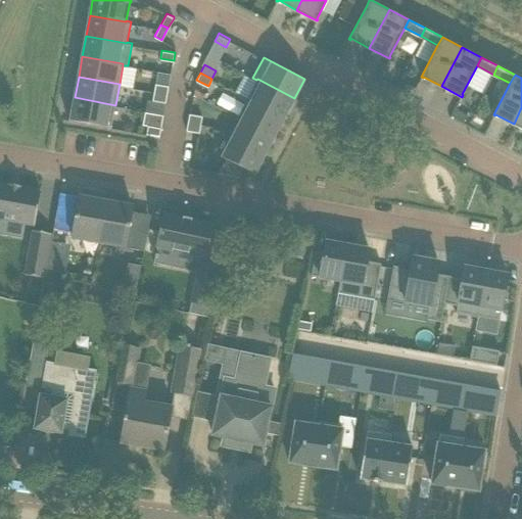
[(294,98),(257,79),(256,80),(247,97),(284,116),(294,98)]
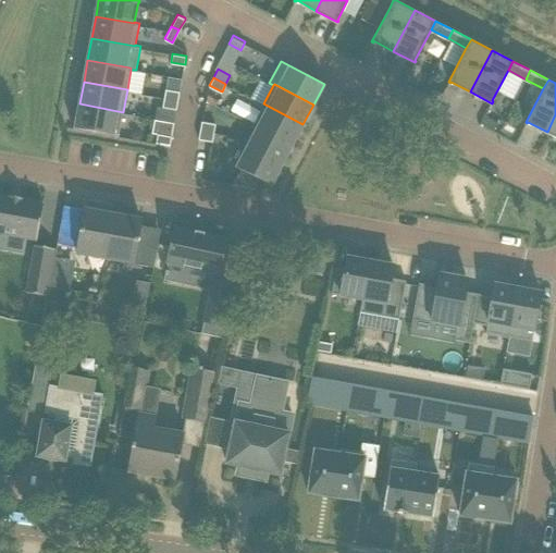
[(178,99),(180,90),(167,88),(164,97),(178,99)]
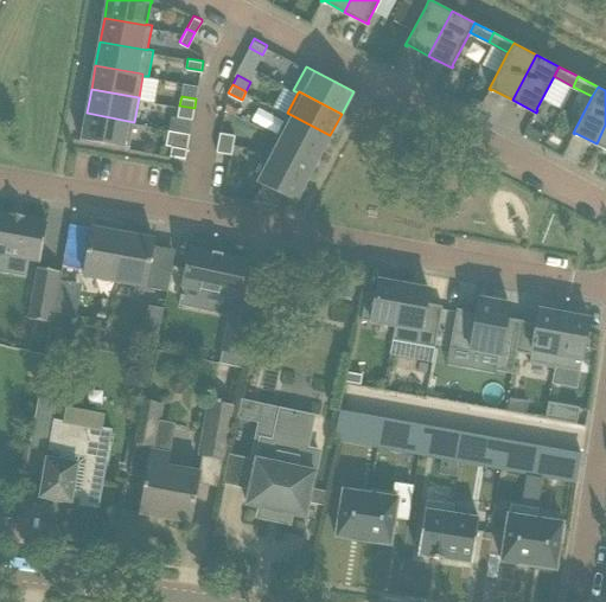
[(192,117),(195,108),(179,106),(178,115),(192,117)]
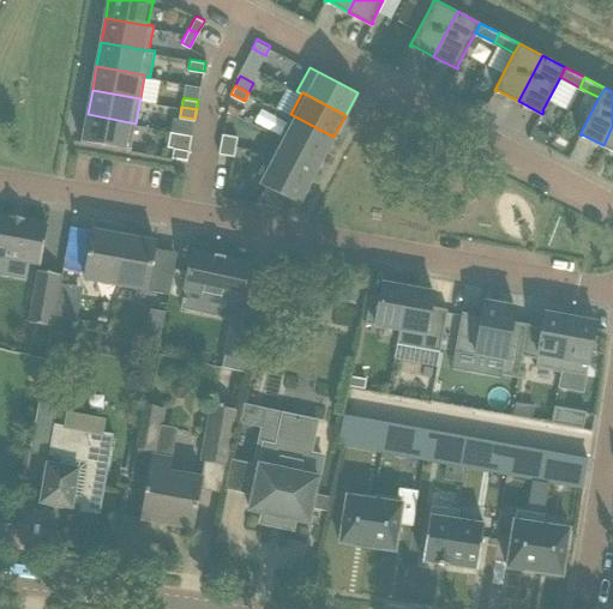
[(131,149),(136,124),(88,114),(83,138),(82,137),(82,139),(131,149)]
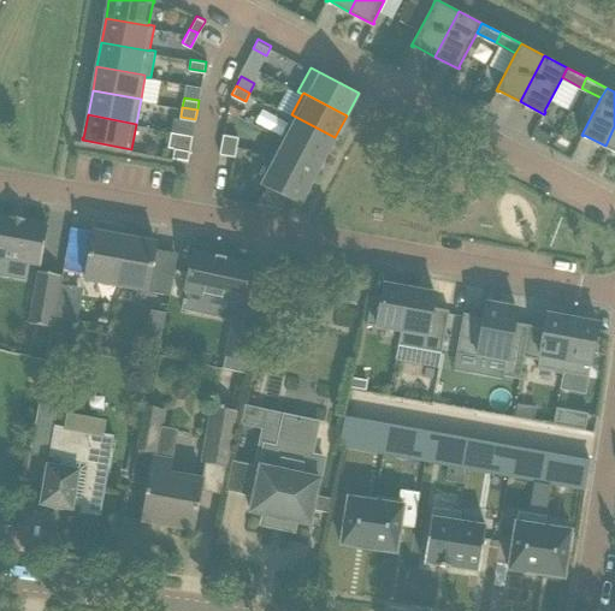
[(335,137),(291,114),(279,137),(285,140),(285,138),(324,159),(335,137)]
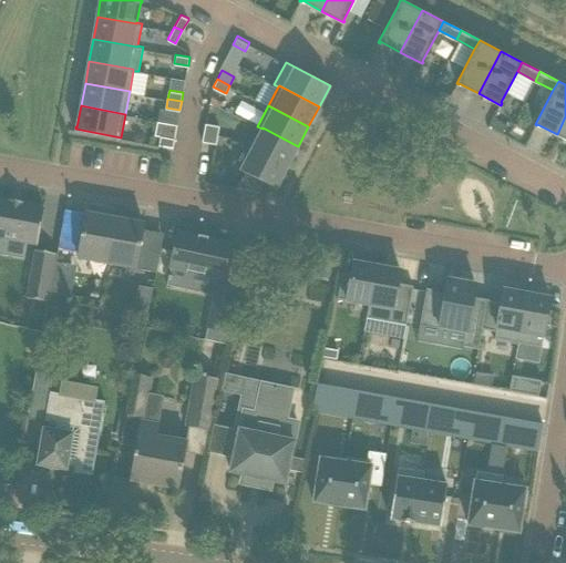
[(218,133),(219,124),(206,122),(204,131),(218,133)]
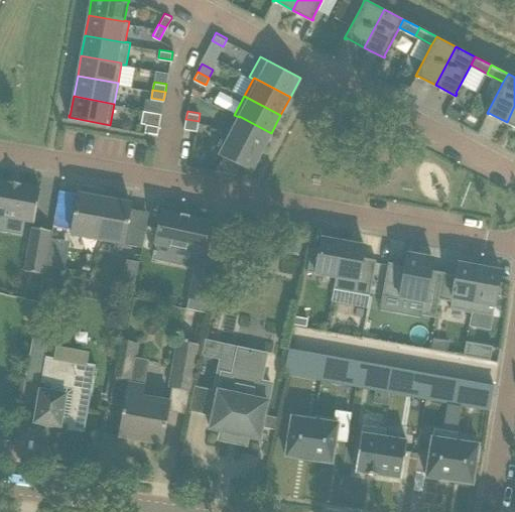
[(271,133),(239,116),(239,117),(230,134),(261,151),(271,133)]
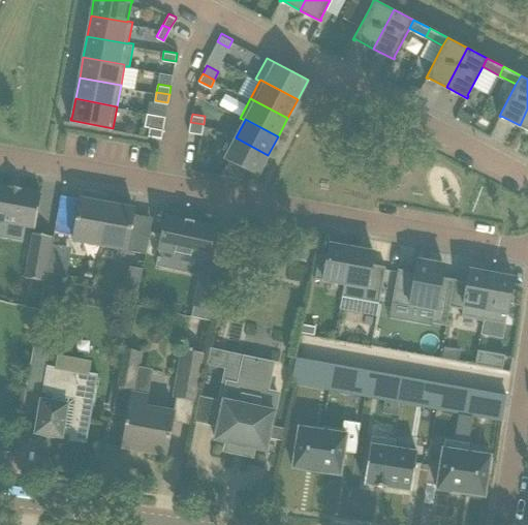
[(202,132),(204,124),(190,122),(189,130),(202,132)]
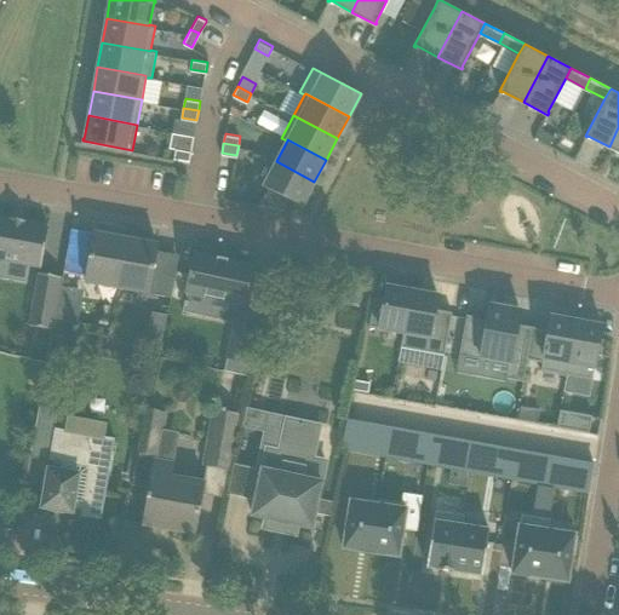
[(189,160),(191,150),(176,148),(175,157),(189,160)]
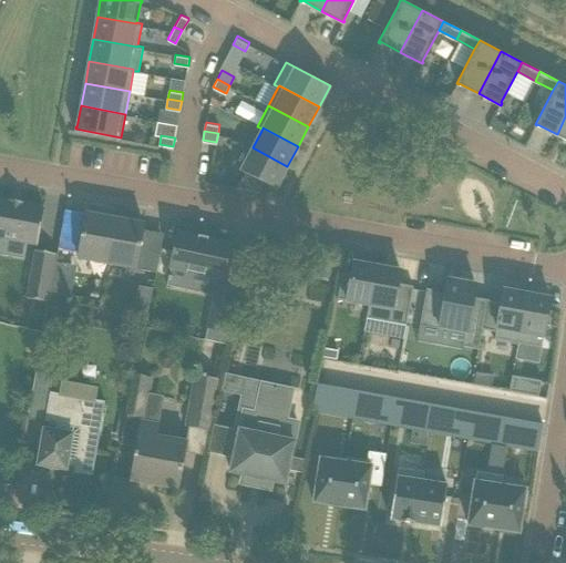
[(276,187),(287,166),(253,147),(242,169),(245,171),(237,186),(259,191),(265,181),(276,187)]
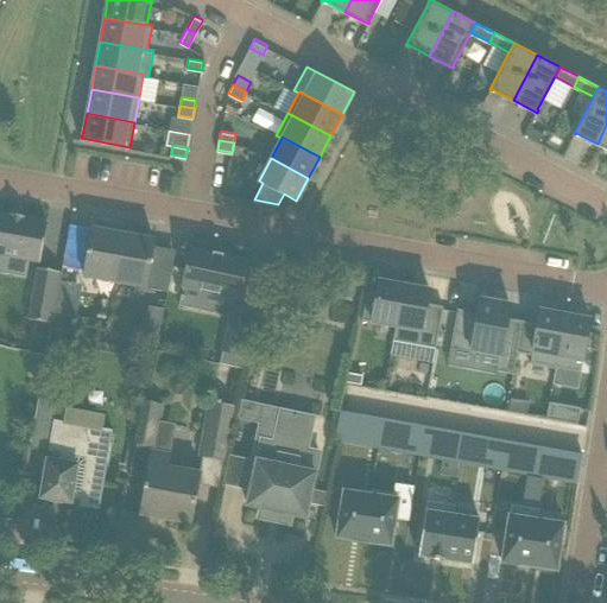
[(0,252),(40,259),(48,219),(24,215),(25,214),(11,211),(11,213),(0,210),(0,252)]
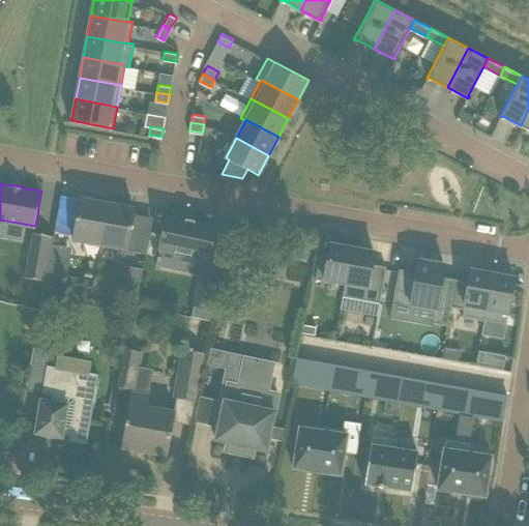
[(108,206),(81,201),(72,242),(99,247),(108,206)]
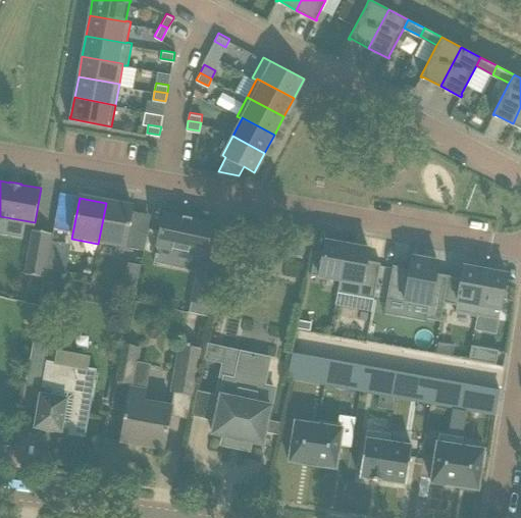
[(98,244),(124,249),(133,207),(106,203),(98,244)]
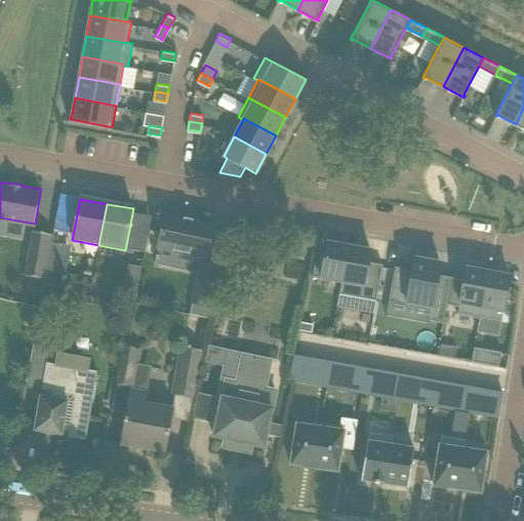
[(165,213),(158,245),(206,255),(213,224),(193,218),(193,217),(192,217),(192,218),(185,216),(185,215),(184,215),(184,216),(165,213)]
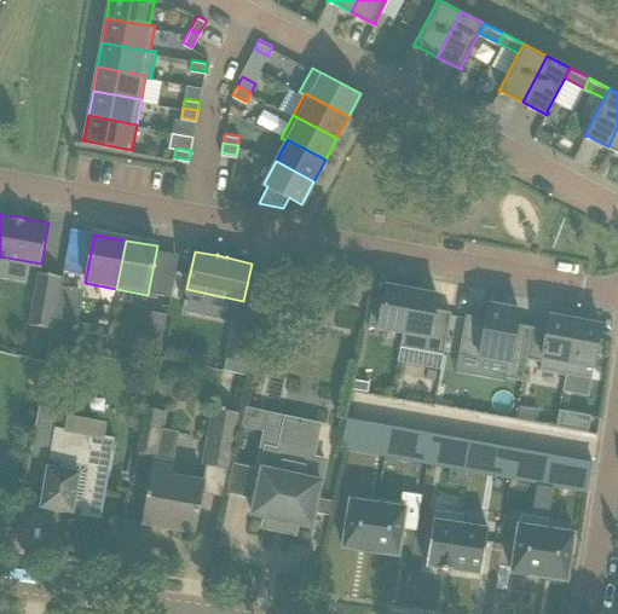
[(39,270),(30,322),(52,325),(62,273),(39,270)]
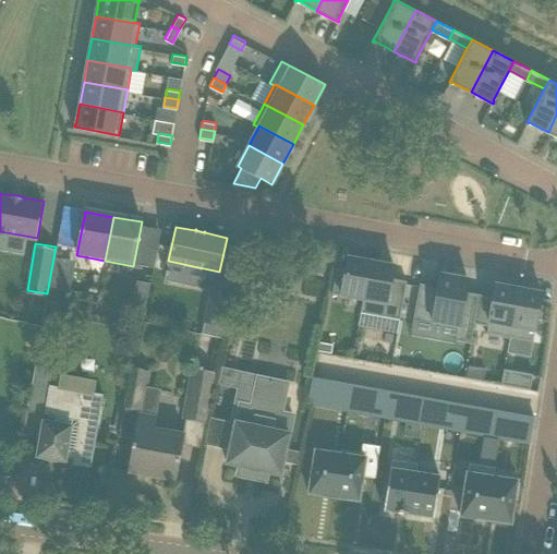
[(158,252),(143,249),(140,267),(155,269),(158,252)]
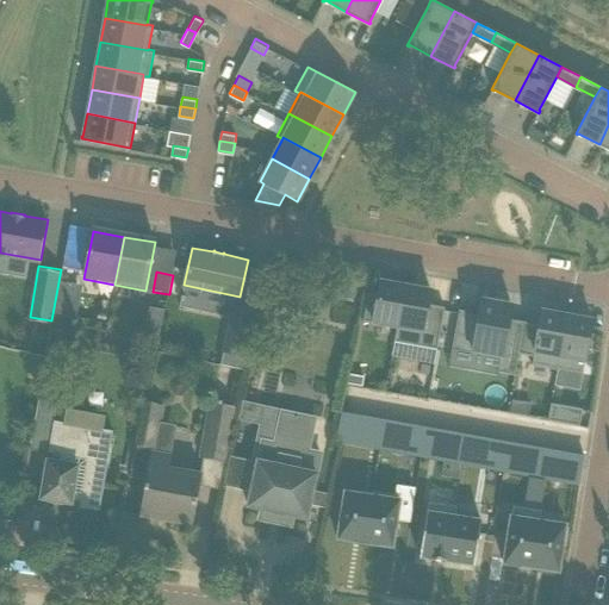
[(55,301),(53,315),(70,318),(73,305),(78,281),(58,278),(55,301)]
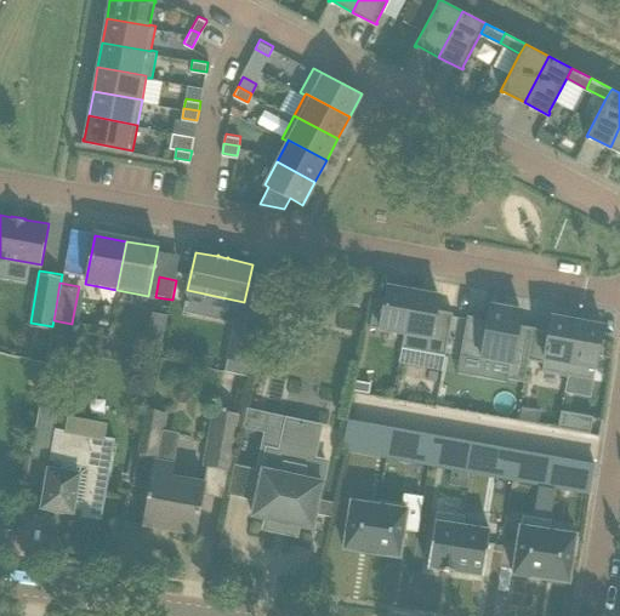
[(405,331),(414,289),(387,284),(385,298),(375,296),(370,325),(404,331),(405,331)]
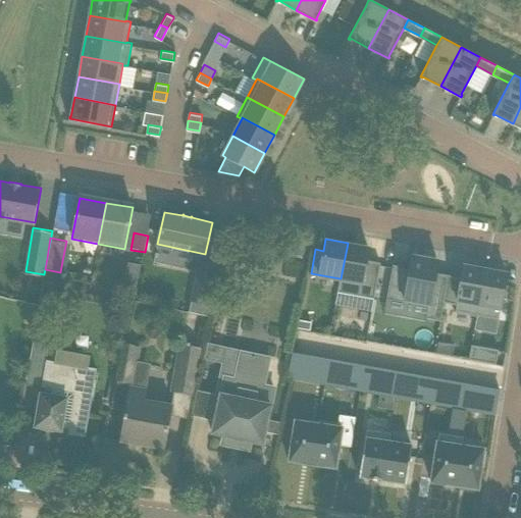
[(374,297),(381,261),(367,258),(369,247),(348,243),(341,278),(340,278),(337,291),(374,297)]
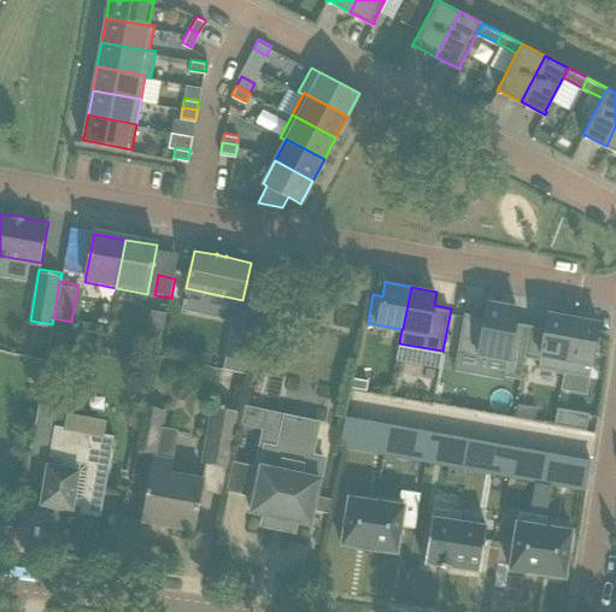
[(457,349),(506,358),(503,374),(521,377),(524,355),(531,323),(515,321),(518,306),(487,300),(485,317),(470,315),(471,312),(464,311),(457,349)]
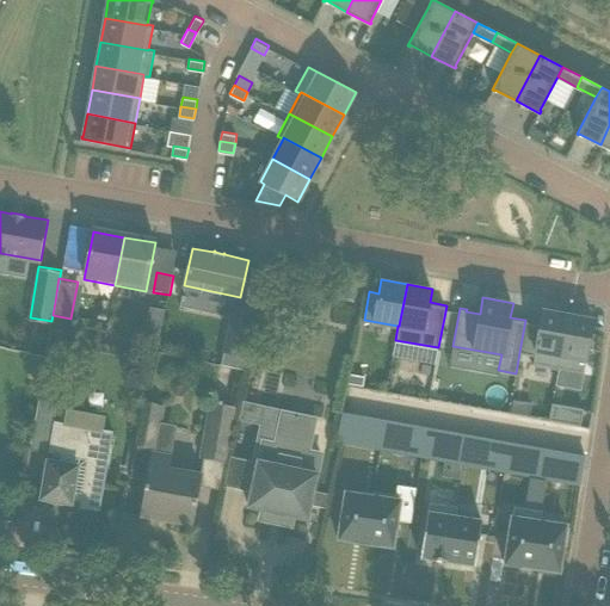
[(234,303),(225,350),(248,354),(258,308),(234,303)]
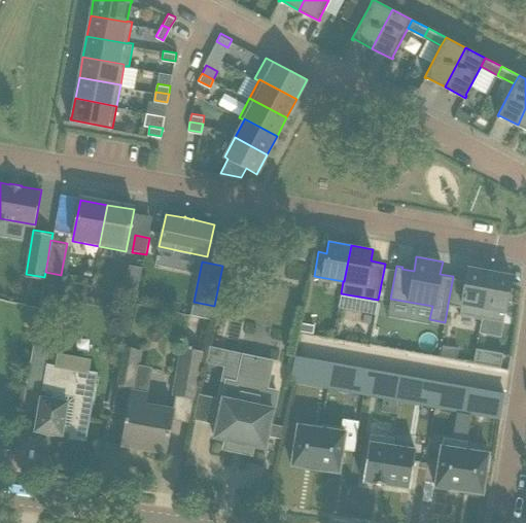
[(482,317),(490,271),(468,267),(466,279),(461,306),(460,313),(482,317)]
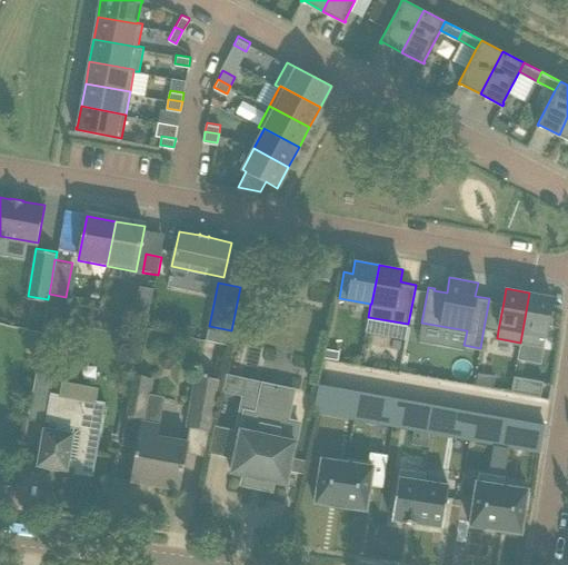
[(552,325),(555,309),(550,308),(552,296),(529,293),(520,343),(544,346),(548,324),(552,325)]
